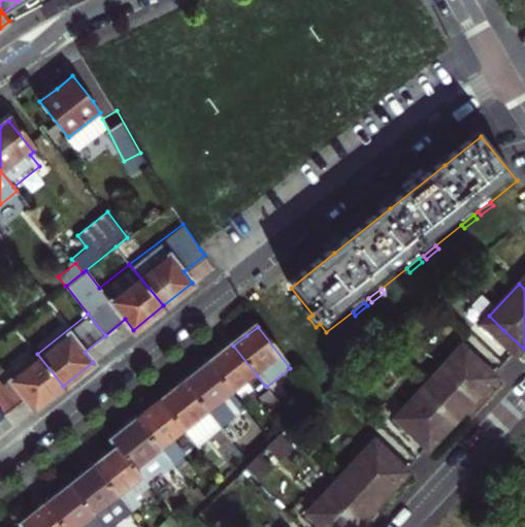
[(0,406),(6,415),(26,399),(34,409),(63,386),(37,354),(29,343),(0,366),(0,406)]
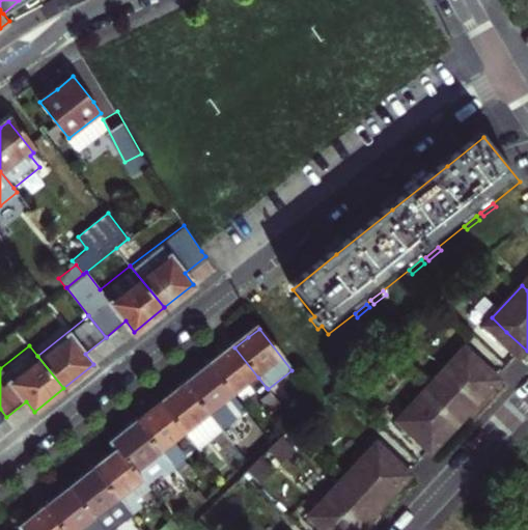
[(221,358),(211,365),(234,396),(258,378),(234,347),(221,358)]
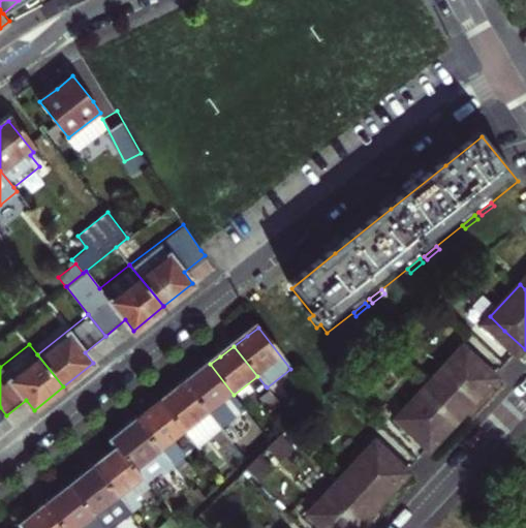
[(464,346),(429,383),(464,420),(500,381),(480,361),(464,346)]
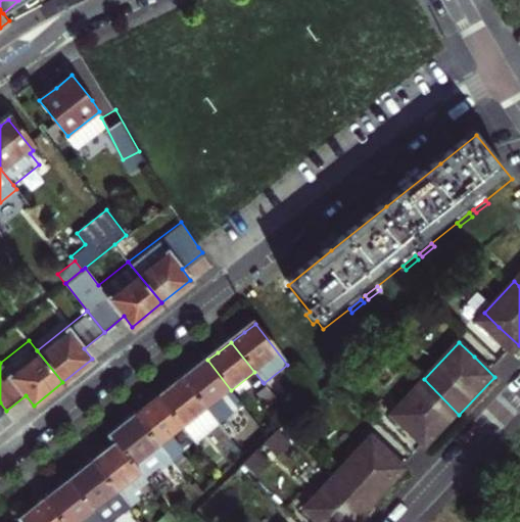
[(197,369),(184,379),(207,410),(231,390),(207,360),(197,369)]
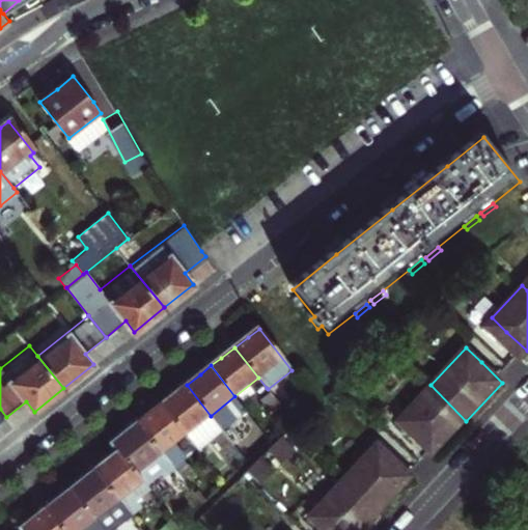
[(163,403),(186,435),(194,444),(219,425),(211,416),(187,385),(173,395),(163,403)]
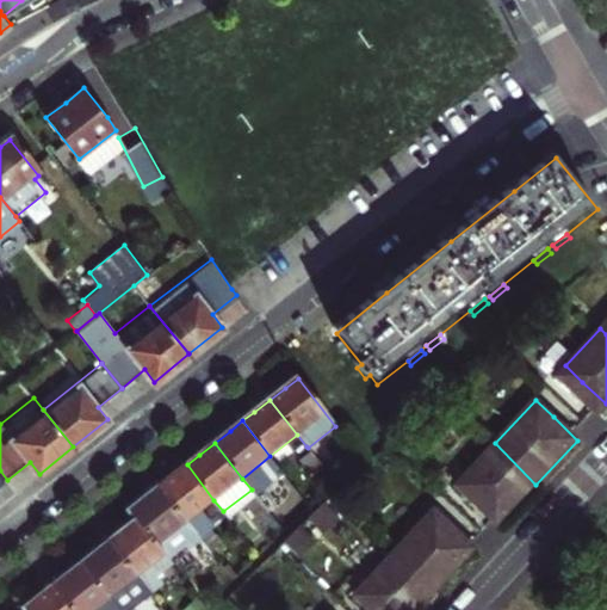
[(536,485),(495,443),(460,479),(478,495),(503,519),(536,485)]
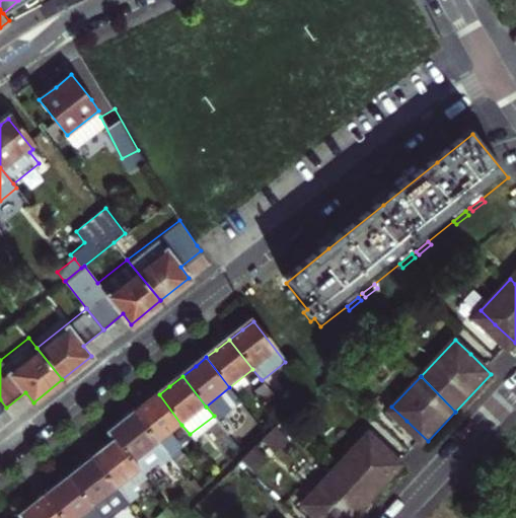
[(275,377),(265,385),(275,397),(285,390),(275,377)]
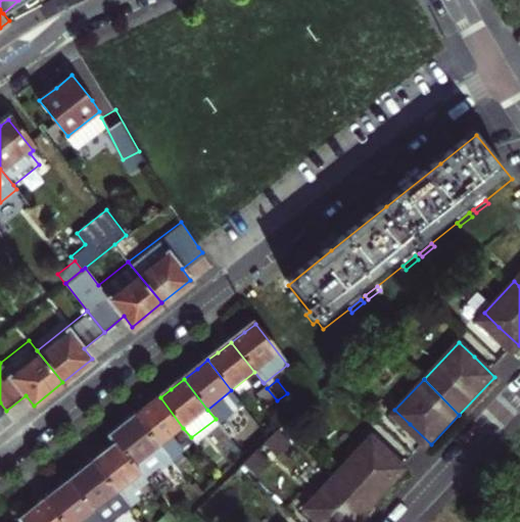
[(267,409),(277,400),(267,388),(256,395),(267,409)]
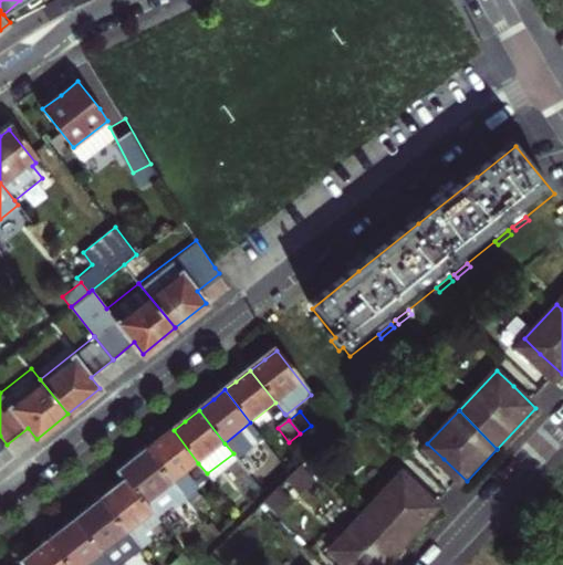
[(147,451),(171,484),(185,474),(198,463),(174,430),(160,441),(147,451)]
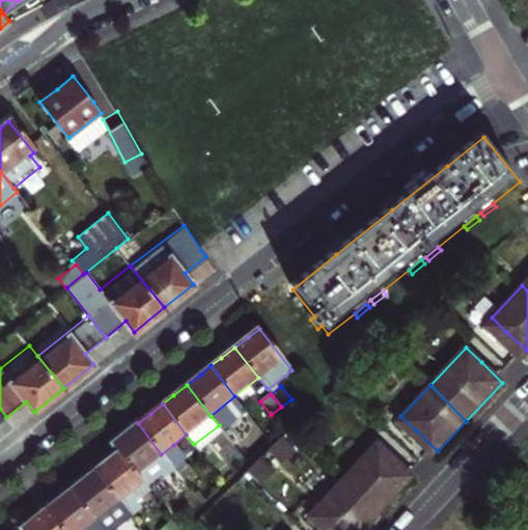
[(112,443),(118,451),(145,486),(162,474),(174,492),(184,484),(161,454),(138,423),(126,433),(112,443)]
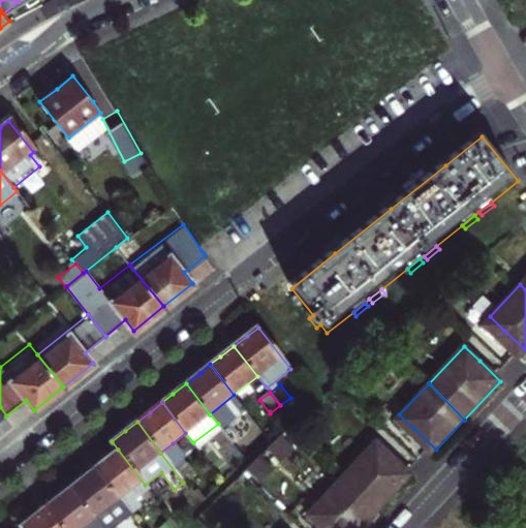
[(231,422),(221,429),(233,443),(243,435),(231,422)]
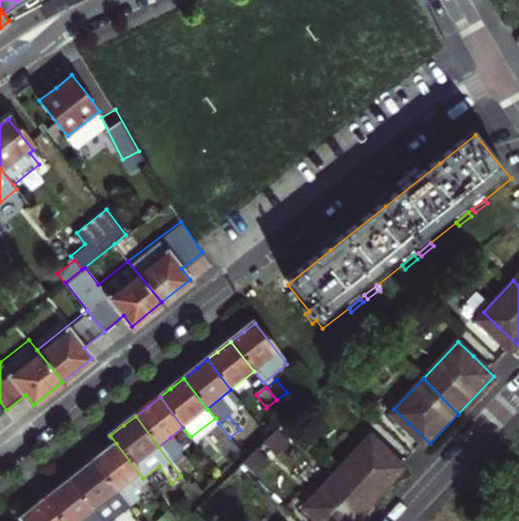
[(229,437),(218,423),(209,431),(219,445),(229,437)]
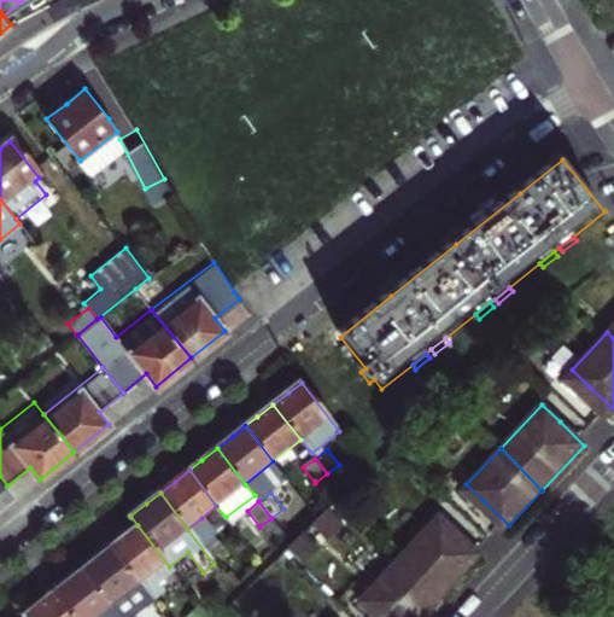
[(439,514),(402,553),(444,594),(481,556),(457,533),(439,514)]
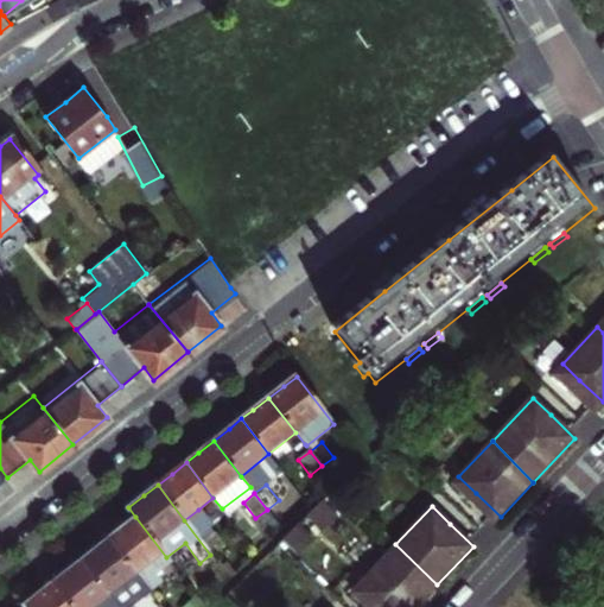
[(198,510),(184,520),(210,555),(223,544),(198,510)]
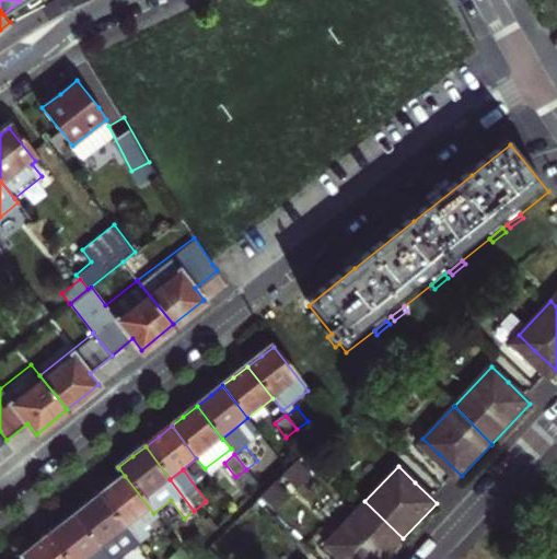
[(153,513),(125,476),(113,485),(100,496),(137,544),(149,535),(143,527),(157,517),(153,513)]
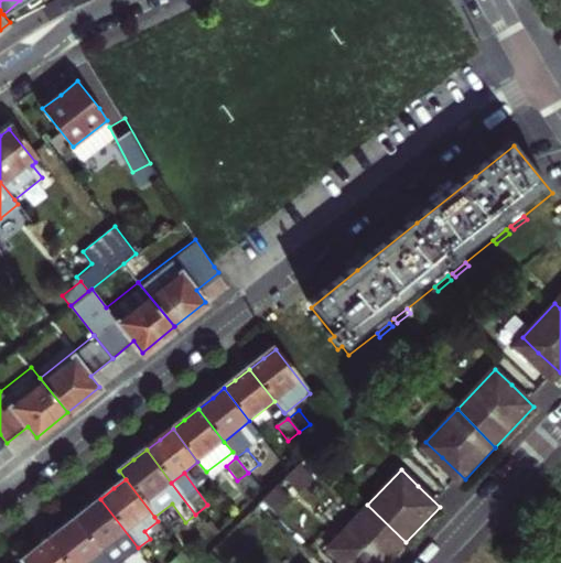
[(88,509),(76,518),(100,551),(110,562),(117,562),(139,548),(138,548),(100,499),(88,509)]
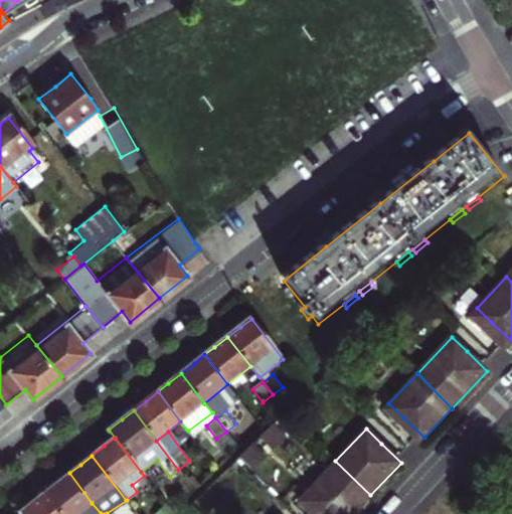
[(322,513),(351,513),(370,495),(335,461),(303,495),(321,513),(322,513)]
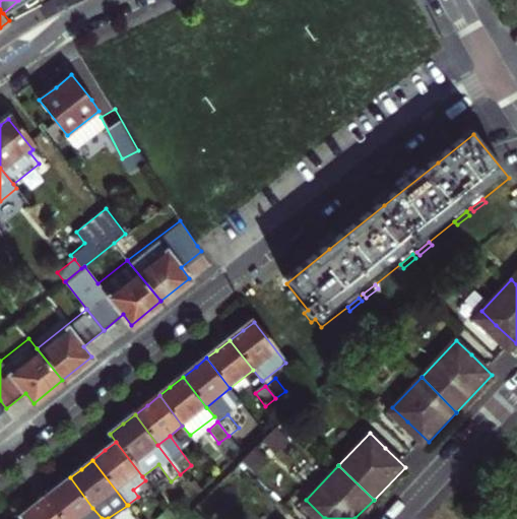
[(59,487),(46,498),(61,518),(102,518),(92,508),(70,477),(59,487)]
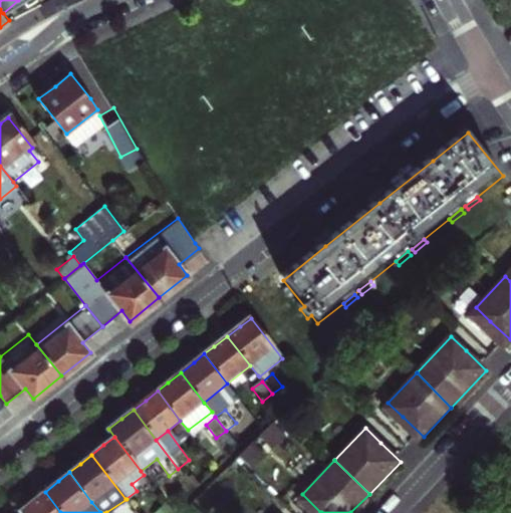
[(20,511),(21,512),(60,512),(45,492),(32,502),(20,511)]
